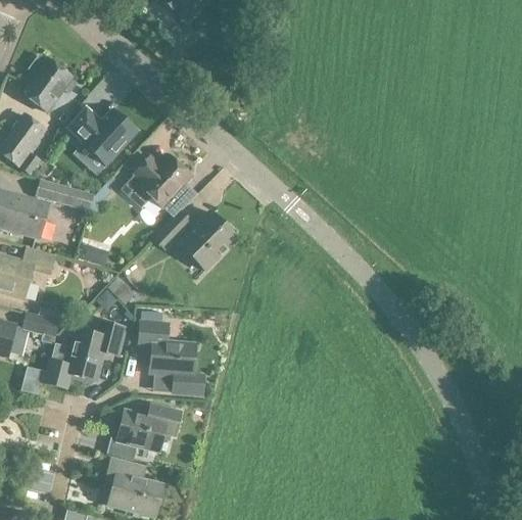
[(162,0),(173,8),(174,7),(189,19),(205,0),(162,0)]
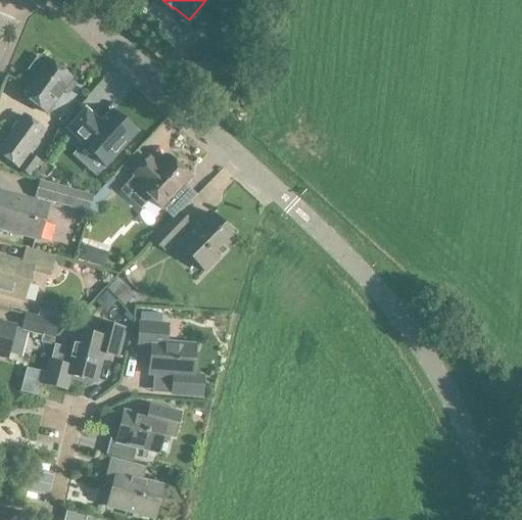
[(37,104),(62,69),(46,57),(45,58),(39,54),(30,67),(35,72),(20,91),(37,104)]
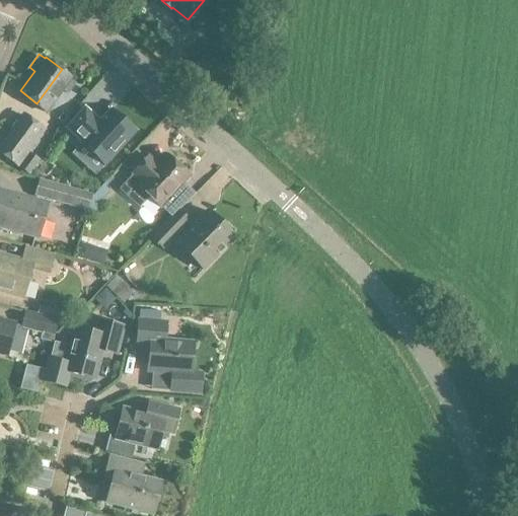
[(72,76),(62,69),(37,103),(47,111),(64,87),(68,90),(75,80),(71,77),(72,76)]
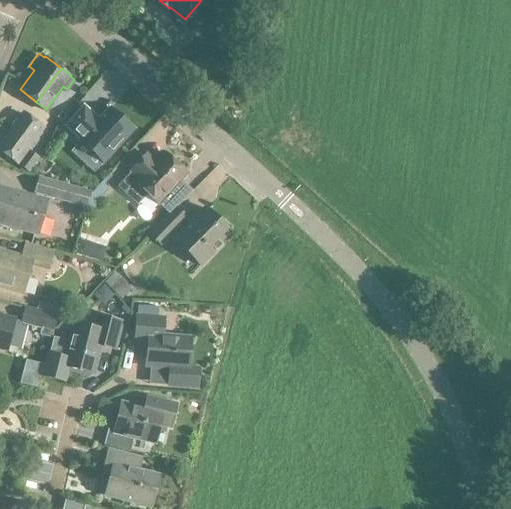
[(104,160),(133,128),(110,106),(99,118),(84,105),(66,124),(81,137),(80,139),(104,160)]
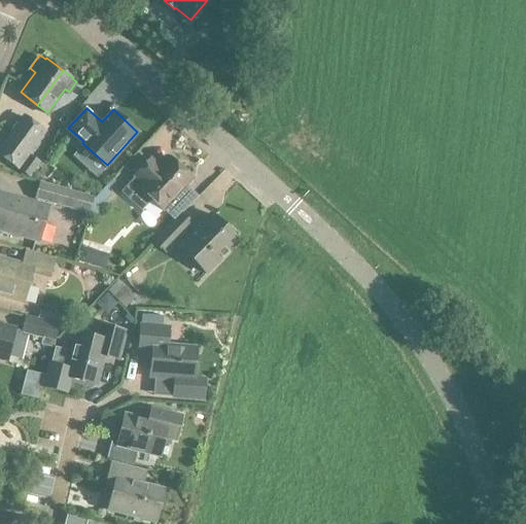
[(25,113),(0,146),(0,150),(18,165),(44,129),(25,113)]
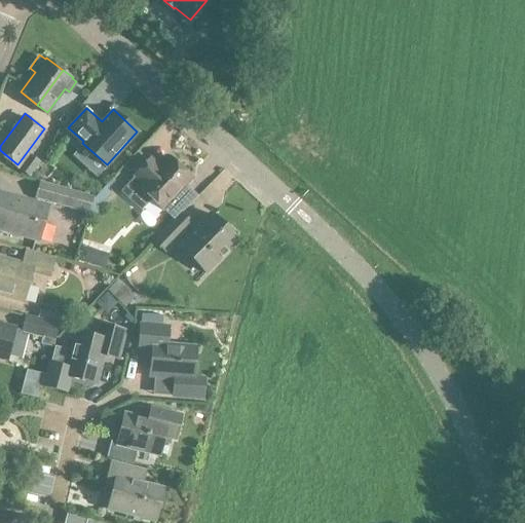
[(30,152),(21,165),(30,173),(39,159),(30,152)]
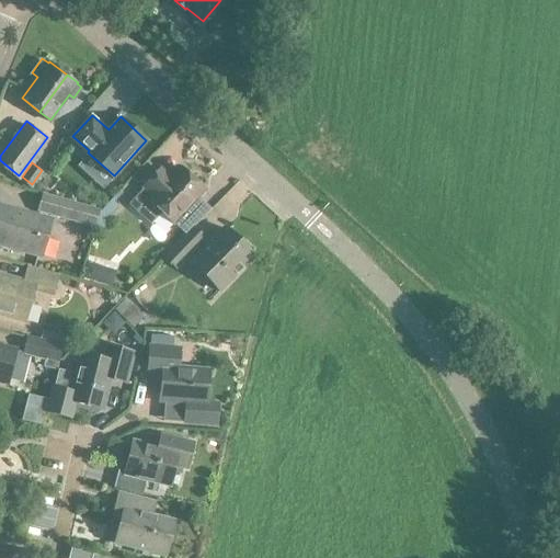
[(151,224),(162,212),(174,223),(198,195),(205,189),(181,166),(172,174),(161,166),(143,185),(144,186),(129,203),(151,224)]
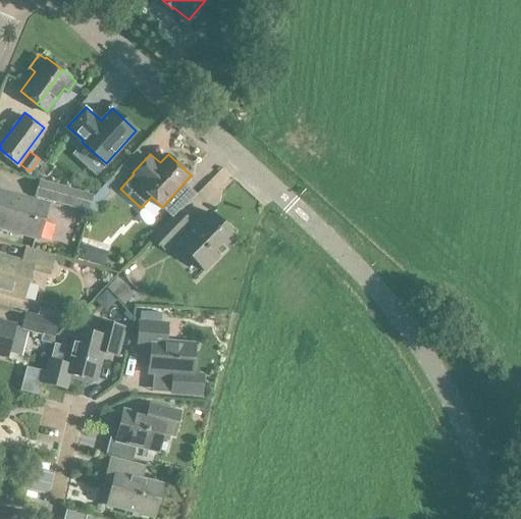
[(100,196),(93,194),(93,193),(39,178),(35,195),(96,211),(100,196)]
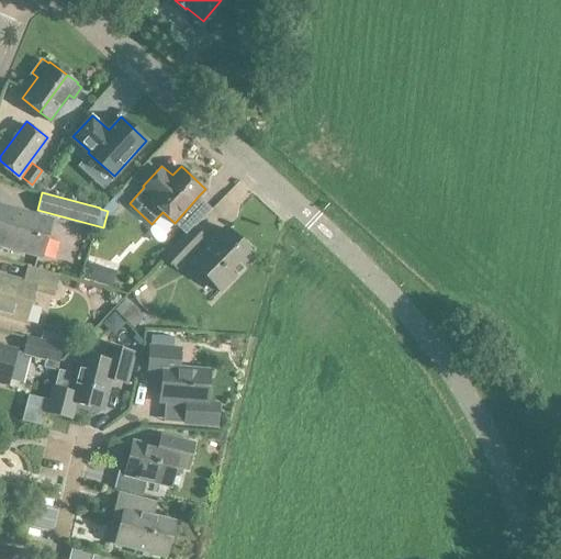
[(199,196),(175,223),(186,233),(193,224),(195,225),(212,208),(199,196)]
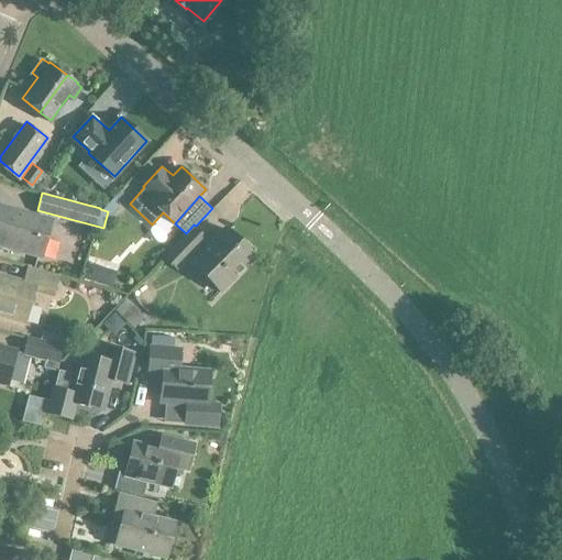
[(0,243),(41,255),(52,218),(0,202),(0,243)]
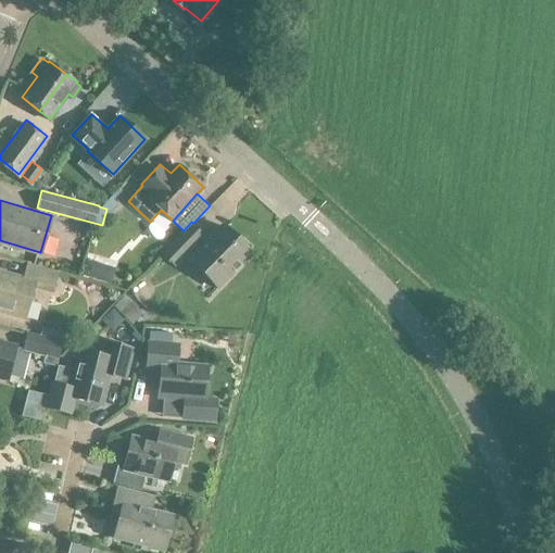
[(184,230),(162,252),(175,264),(204,234),(193,223),(191,222),(184,230)]
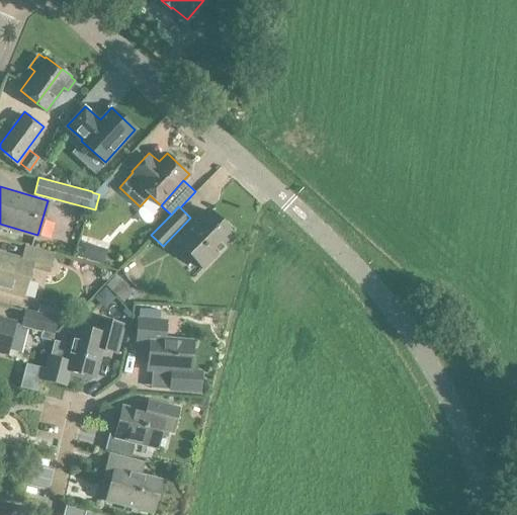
[(202,266),(234,234),(206,207),(176,240),(202,266)]
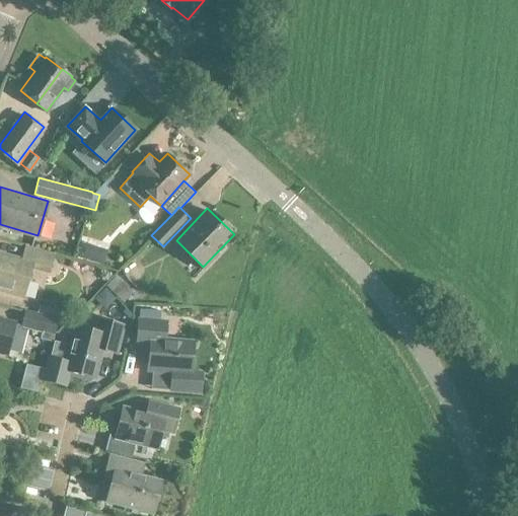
[(48,270),(53,252),(25,245),(21,259),(0,251),(0,287),(22,294),(30,265),(48,270)]
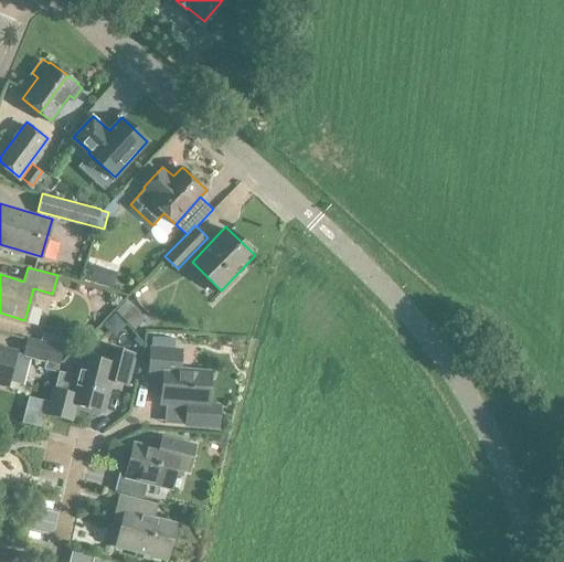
[(43,330),(41,338),(63,343),(64,335),(43,330)]
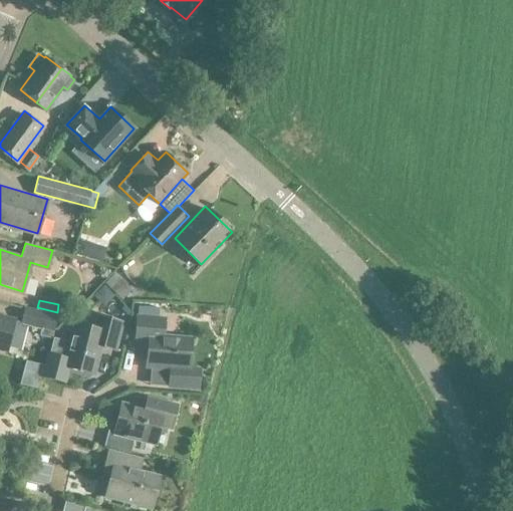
[(57,312),(37,307),(24,305),(21,322),(41,327),(40,333),(52,335),(57,312)]
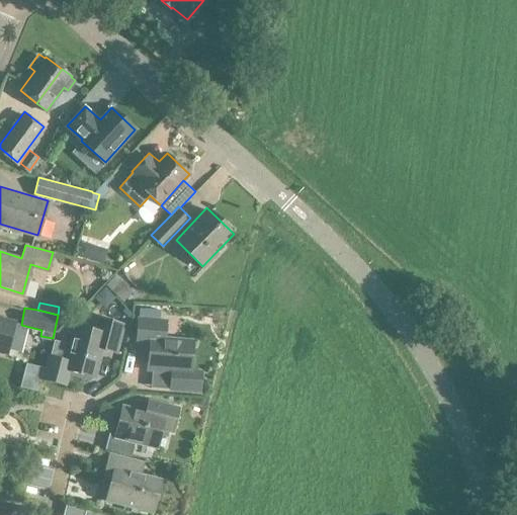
[(0,349),(7,351),(15,321),(0,317),(0,349)]
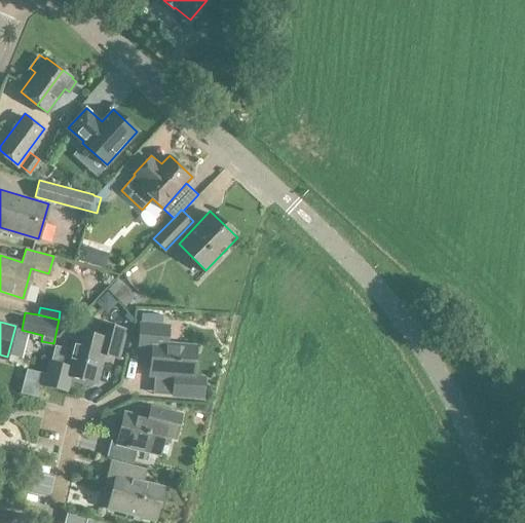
[(125,328),(101,322),(98,335),(78,330),(73,349),(54,345),(44,384),(66,390),(70,375),(96,382),(104,353),(118,357),(125,328)]
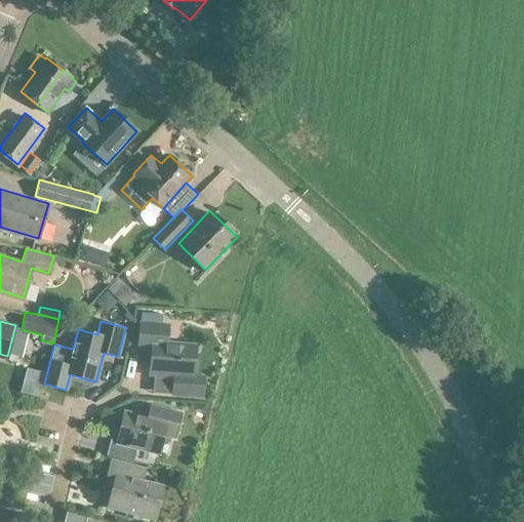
[(149,374),(173,376),(172,394),(201,396),(203,377),(193,376),(195,345),(167,343),(169,326),(142,324),(139,345),(152,346),(149,374)]
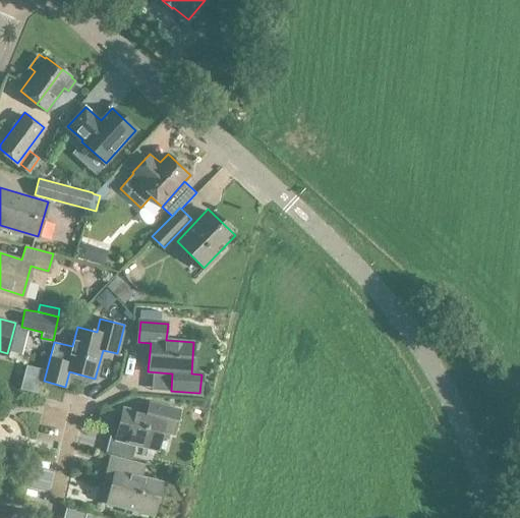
[(150,412),(125,406),(117,438),(111,436),(108,450),(132,456),(135,443),(161,449),(166,429),(177,433),(183,409),(153,401),(150,412)]
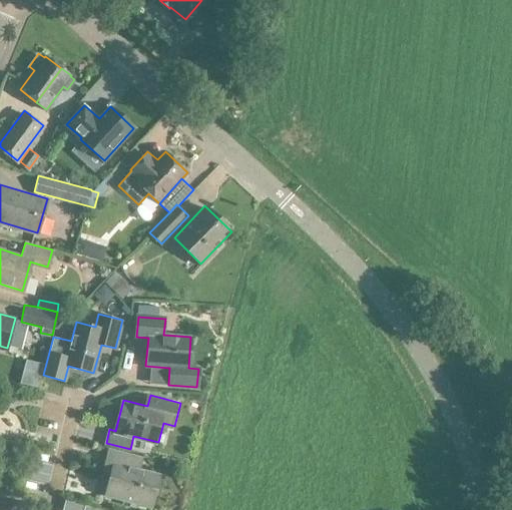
[(151,505),(159,475),(139,470),(142,457),(111,449),(106,469),(113,470),(107,494),(151,505)]
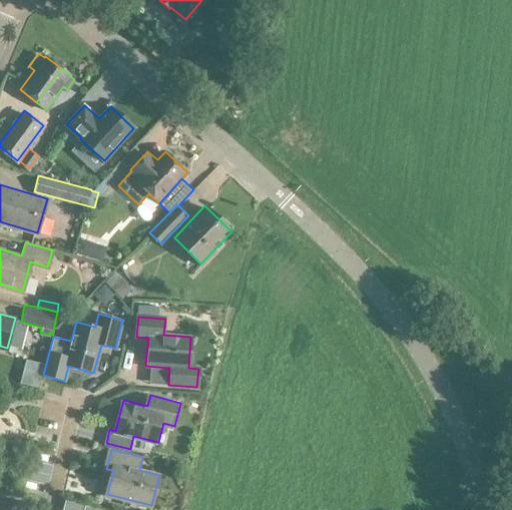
[(99,498),(97,507),(108,509),(113,509),(116,502),(99,498)]
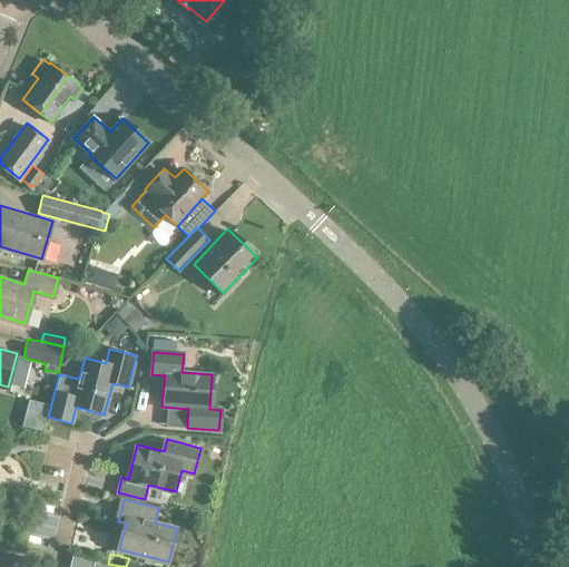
[(120,566),(71,555),(68,566),(120,566)]
